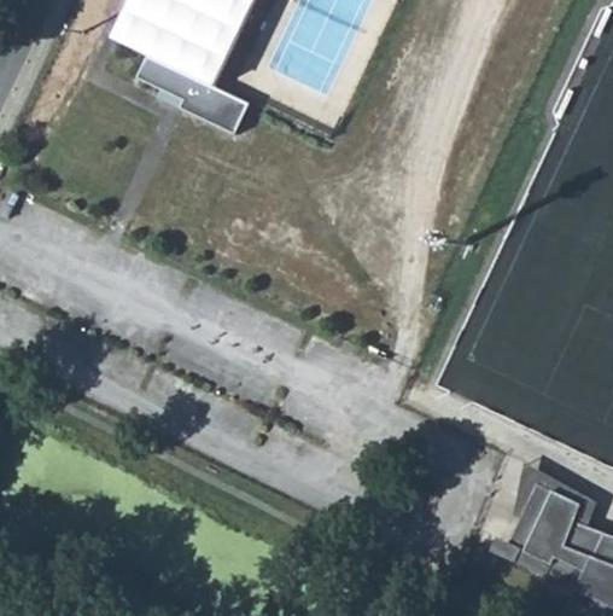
[(130,0),(114,38),(146,53),(135,76),(159,88),(182,98),(177,106),(234,133),(243,115),(249,102),(215,86),(255,0),(130,0)]
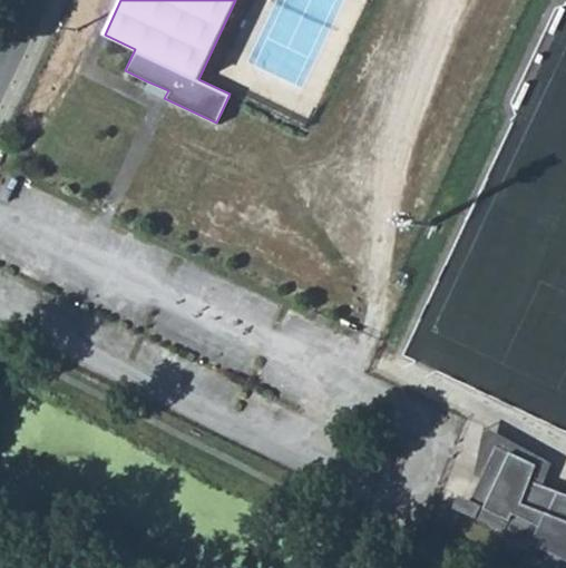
[(168,90),(147,81),(144,89),(164,98),(168,90)]
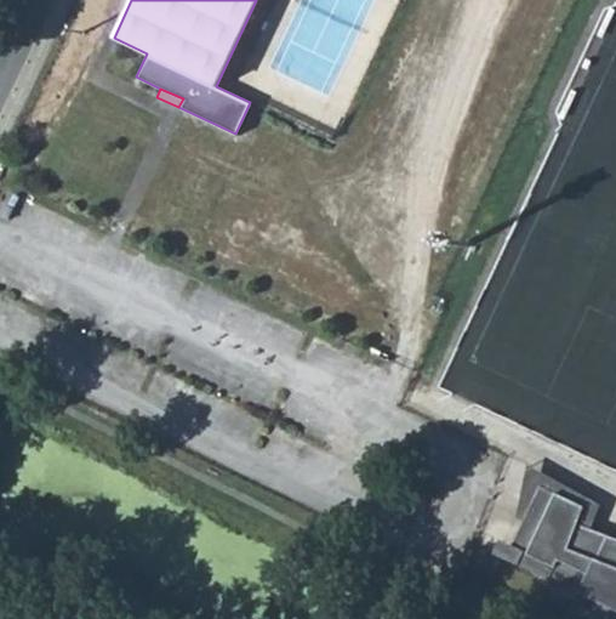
[(575,522),(588,528),(598,504),(525,463),(514,516),(522,520),(537,484),(581,505),(575,522)]
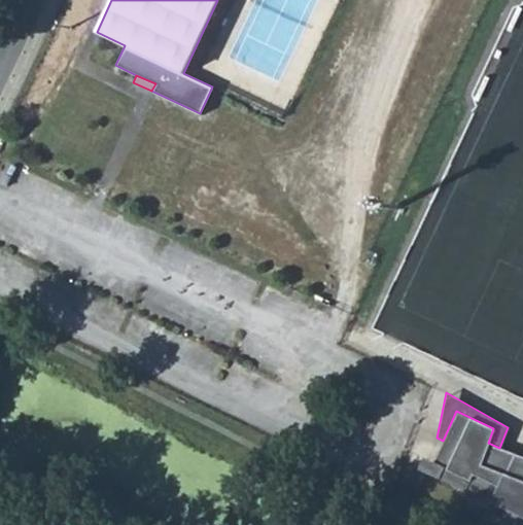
[(522,524),(522,456),(499,448),(488,443),(493,428),(456,411),(443,441),(433,461),(432,462),(468,479),(463,490),(461,495),(486,506),(483,515),(502,524),(522,524)]
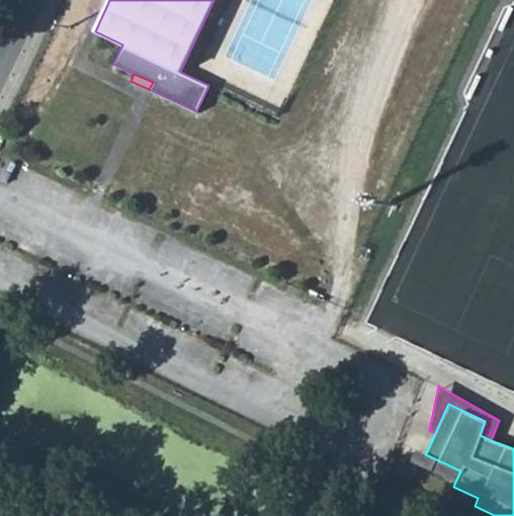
[(425,454),(426,453),(416,448),(410,460),(455,482),(460,470),(425,454)]
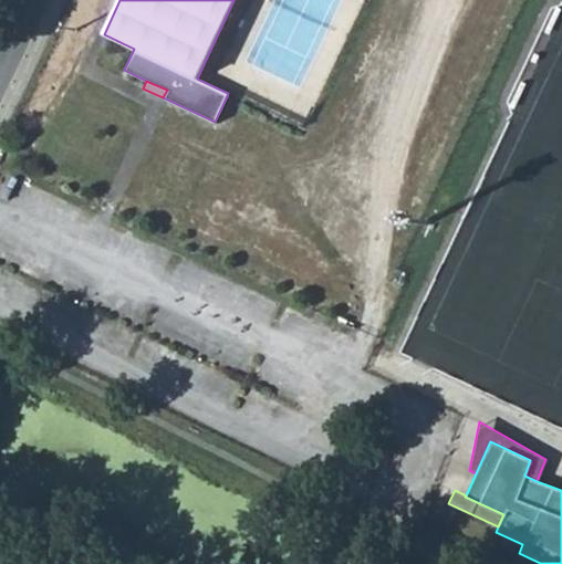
All buildings are outlined.
